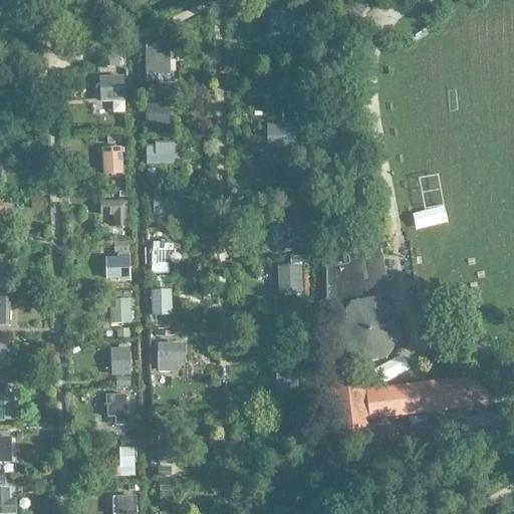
[(364,5),(368,0),(348,0),(339,13),(353,23),(365,6),(364,5)]
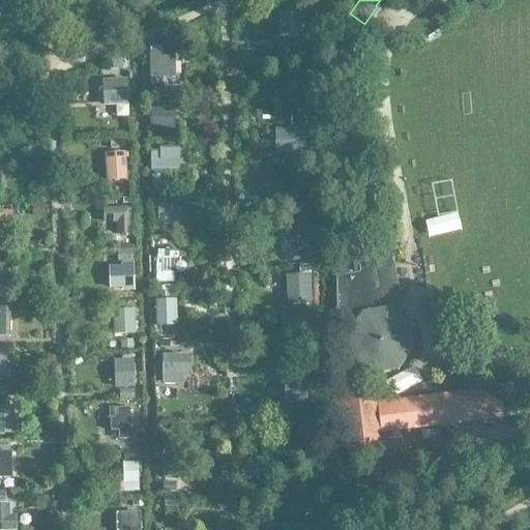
[(305,38),(305,11),(280,11),(281,38),(305,38)]
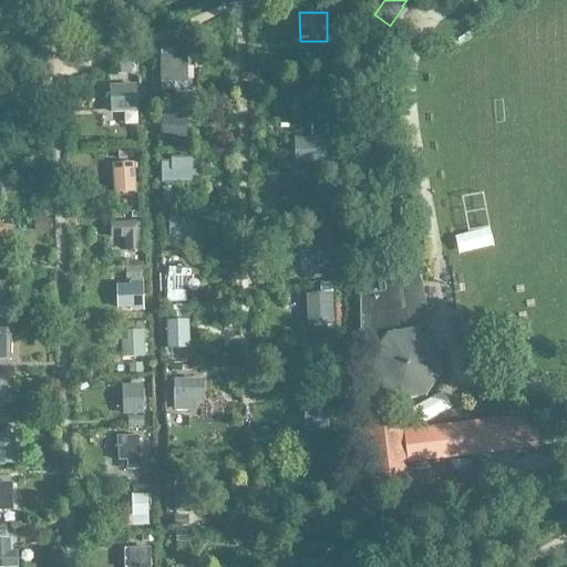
[(327,61),(328,44),(316,44),(315,61),(327,61)]
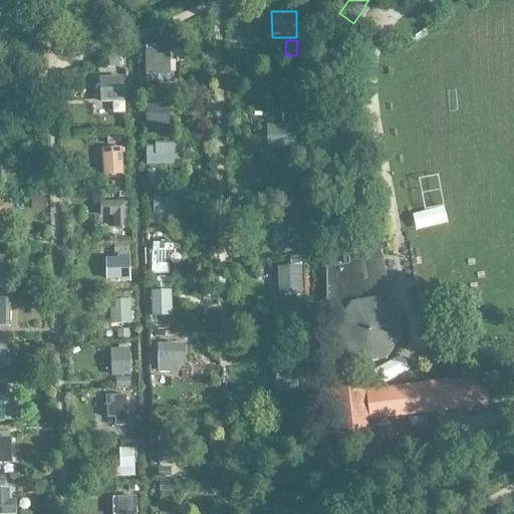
[(170,71),(170,50),(145,50),(145,74),(156,74),(156,83),(174,83),(173,71),(170,71)]
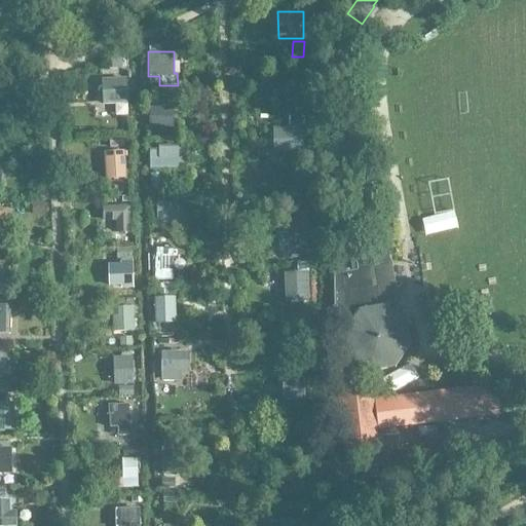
[(122,68),(122,59),(111,59),(111,69),(122,68)]
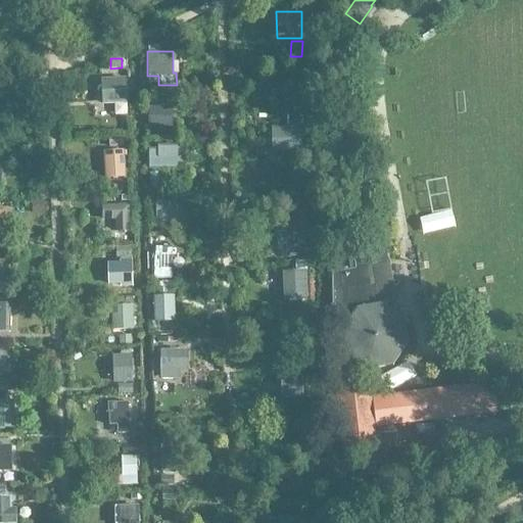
[(281,73),(282,100),(301,99),(300,72),(281,73)]
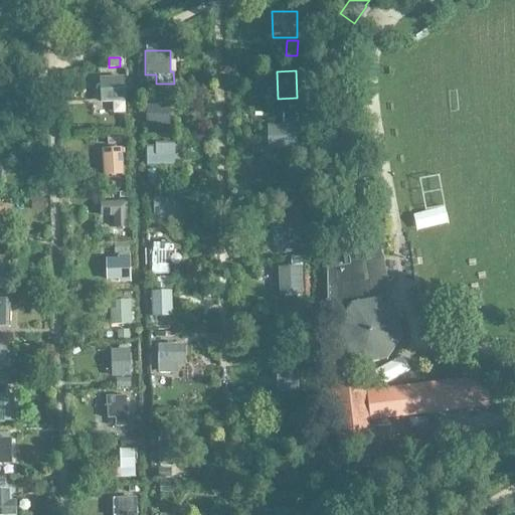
[(124,75),(99,77),(101,102),(125,101),(124,75)]
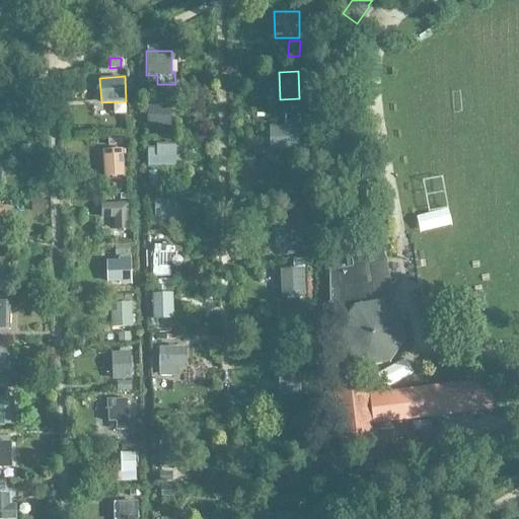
[(162,102),(162,94),(148,94),(147,102),(162,102)]
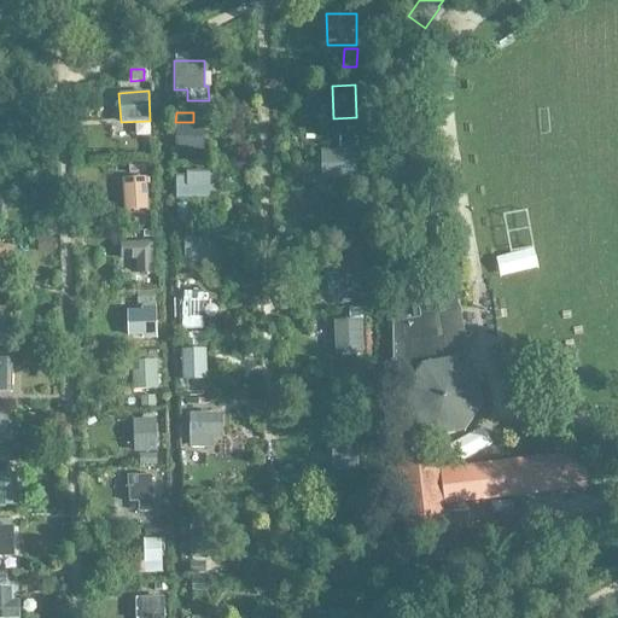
[(204,126),(175,124),(174,149),(203,150),(204,126)]
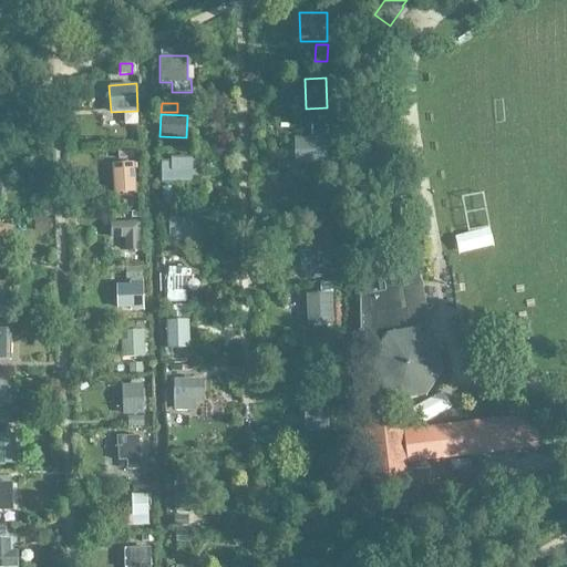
[(311,123),(311,135),(328,135),(328,123),(311,123)]
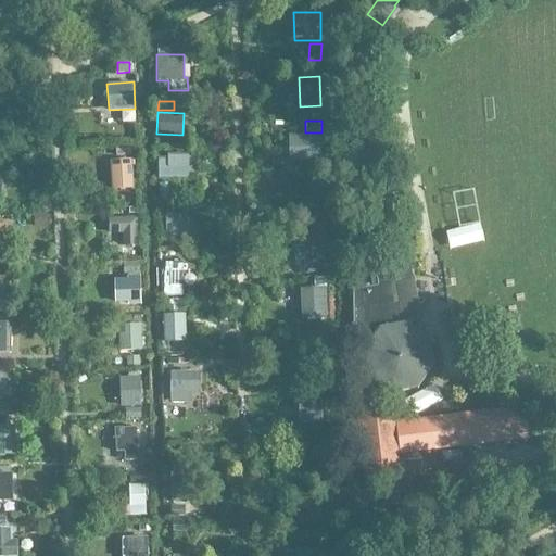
[(323,161),(321,134),(288,134),(289,162),(323,161)]
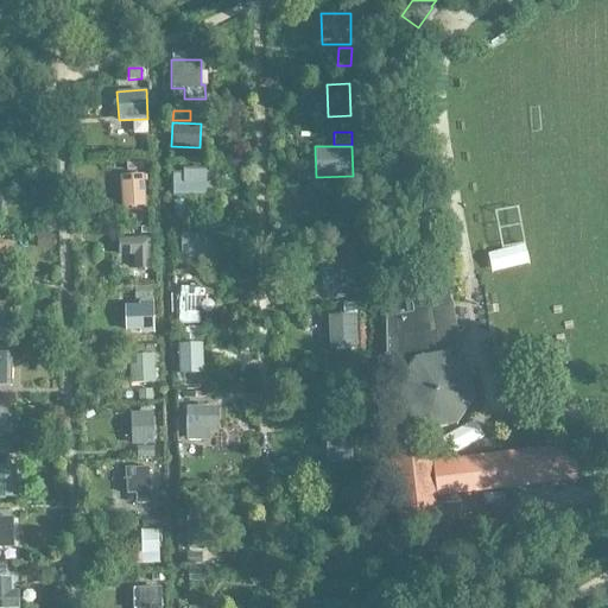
[(144,171),(144,157),(126,157),(127,172),(144,171)]
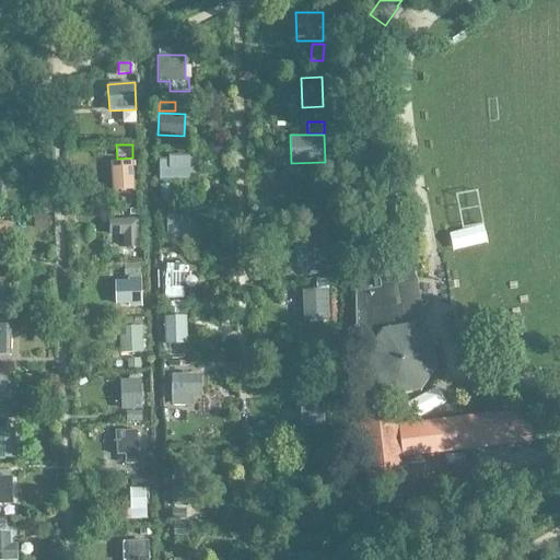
[(189,181),(189,154),(168,154),(168,159),(159,159),(159,181),(189,181)]
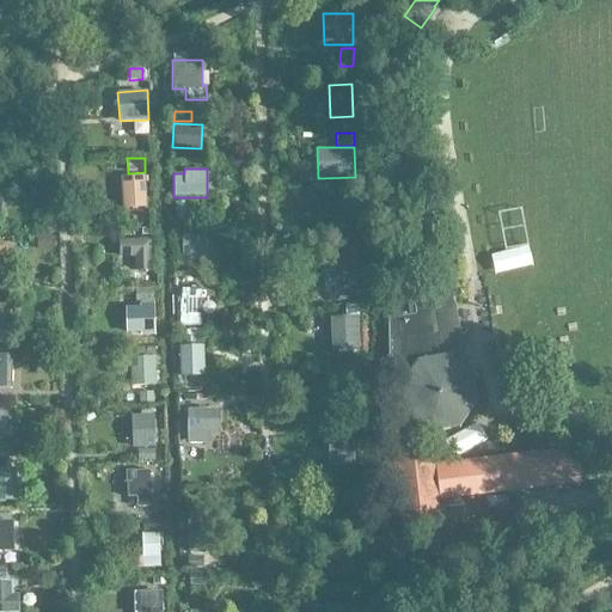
[(146,175),(121,176),(123,208),(147,207),(146,175)]
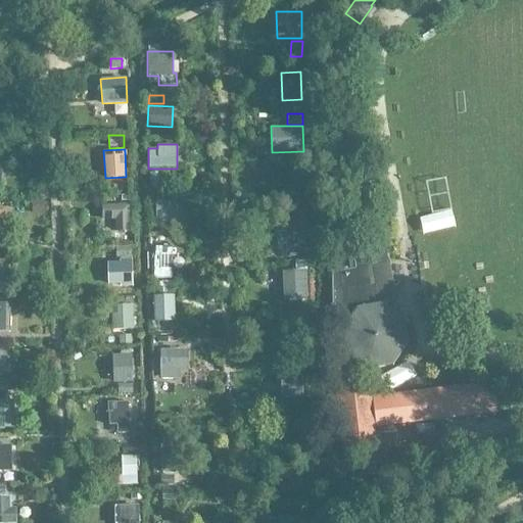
[(159,172),(149,172),(149,187),(159,187),(159,172)]
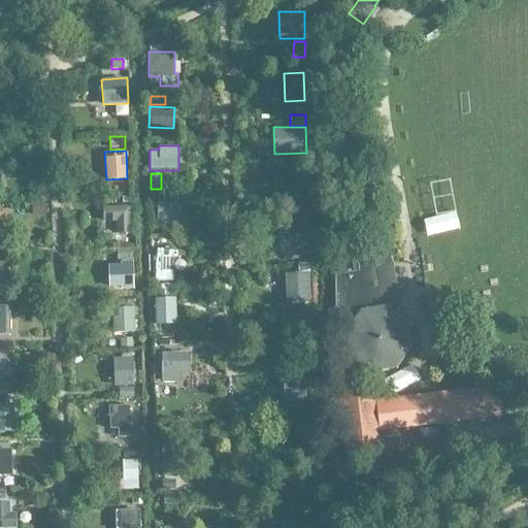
[(279,174),(279,197),(309,196),(308,173),(279,174)]
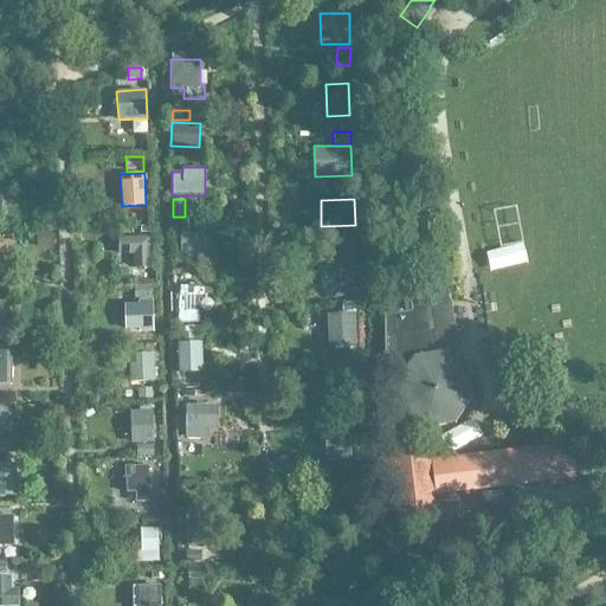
[(205,227),(180,229),(181,258),(206,257),(205,227)]
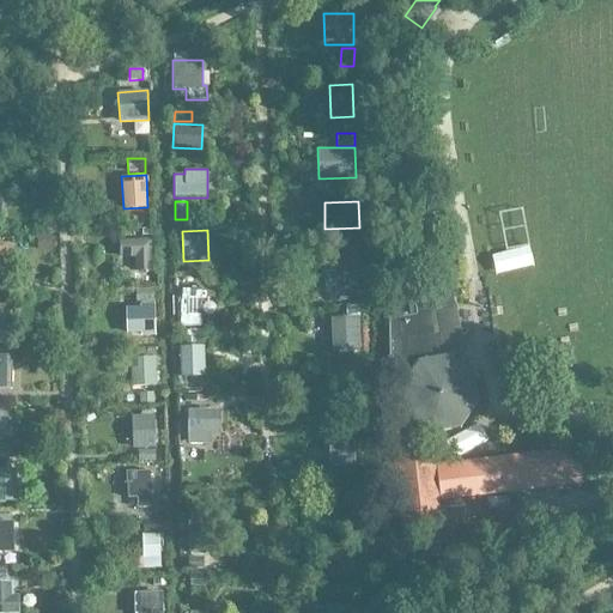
[(52,235),(37,235),(37,250),(52,250),(52,235)]
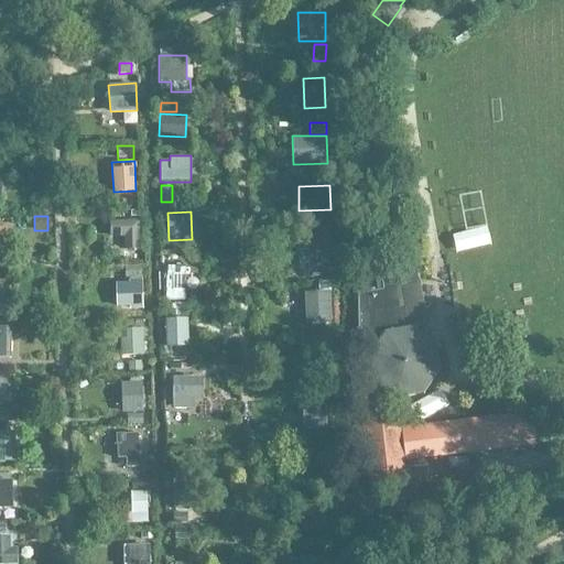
[(123,250),(140,249),(140,219),(110,220),(110,236),(123,236),(123,250)]
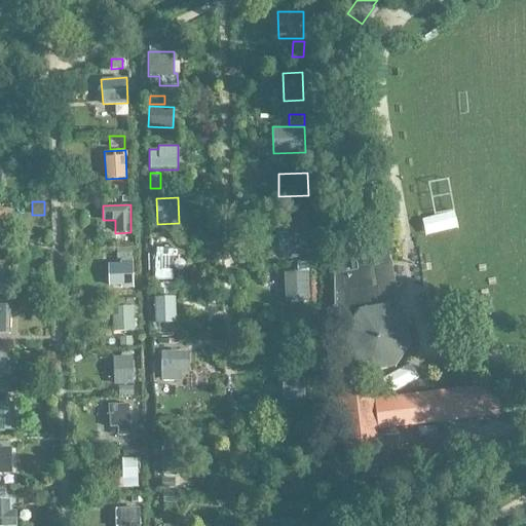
[(305,245),(305,219),(276,220),(277,234),(288,234),(288,246),(305,245)]
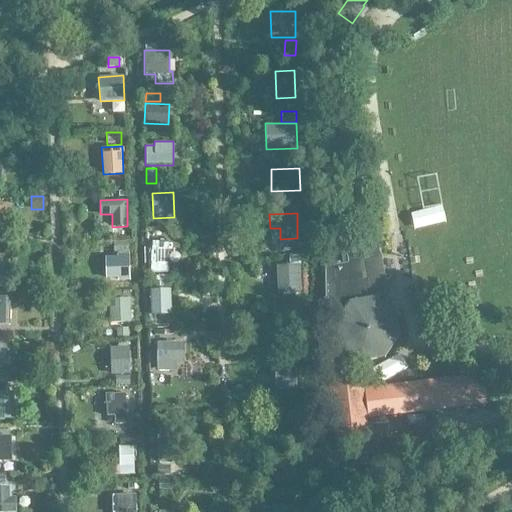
[(126,240),(113,241),(113,251),(127,251),(126,240)]
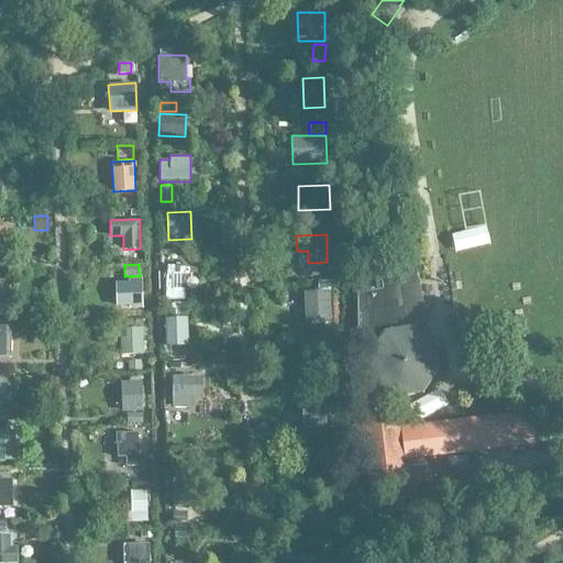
[(185,299),(186,265),(166,264),(166,299),(185,299)]
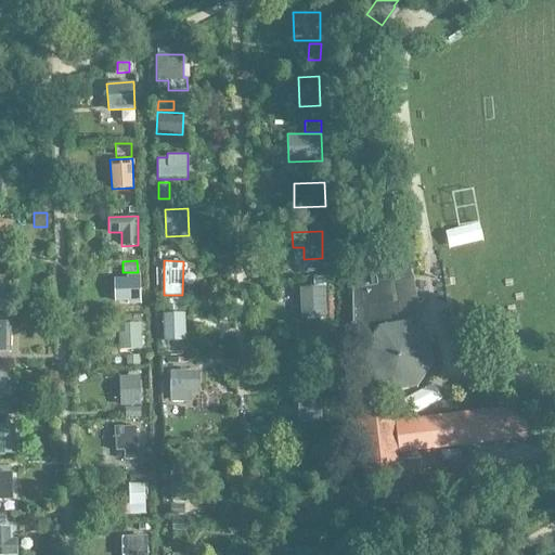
[(428,339),(405,324),(401,325),(400,320),(410,318),(409,311),(417,310),(412,274),(411,274),(409,260),(373,266),(377,286),(352,291),(352,337),(355,353),(363,352),(369,378),(390,394),(417,389),(433,366),(428,339)]
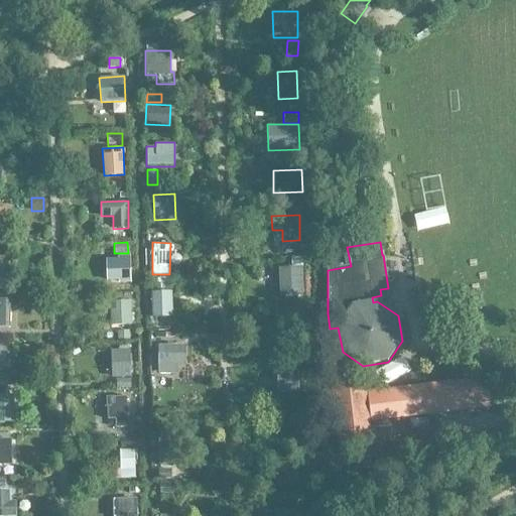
[(130,282),(130,255),(118,255),(118,258),(106,258),(107,280),(119,280),(119,283),(130,282)]
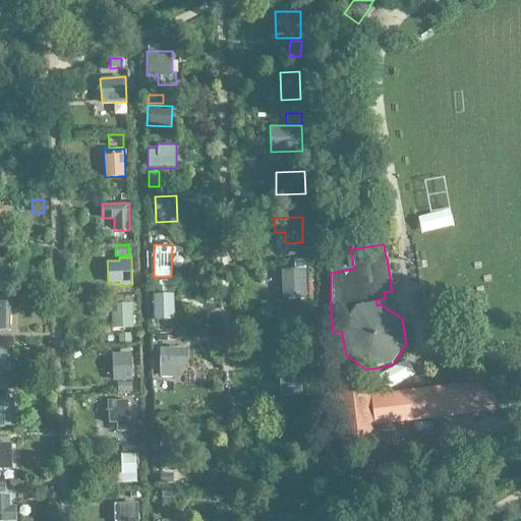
[(282,298),(306,297),(305,269),(280,270),(282,298)]
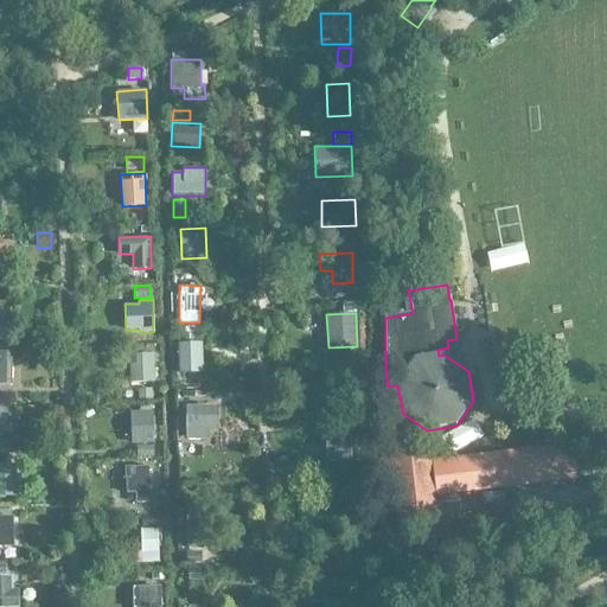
[(202,343),(178,343),(178,372),(184,372),(184,374),(196,374),(196,372),(203,372),(202,343)]
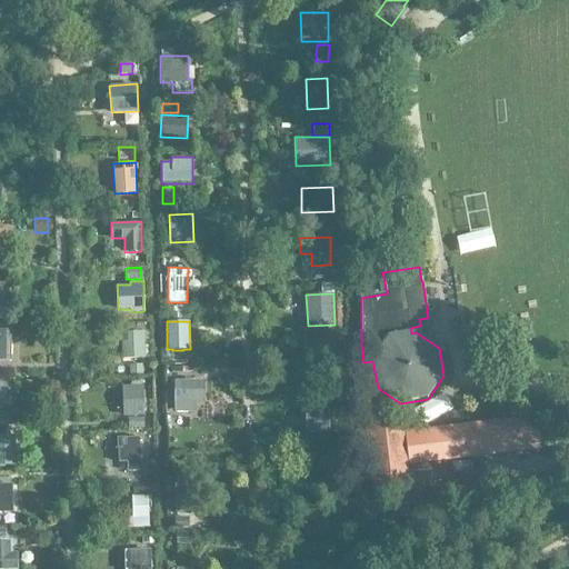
[(0,360),(11,361),(11,329),(0,328),(0,360)]
